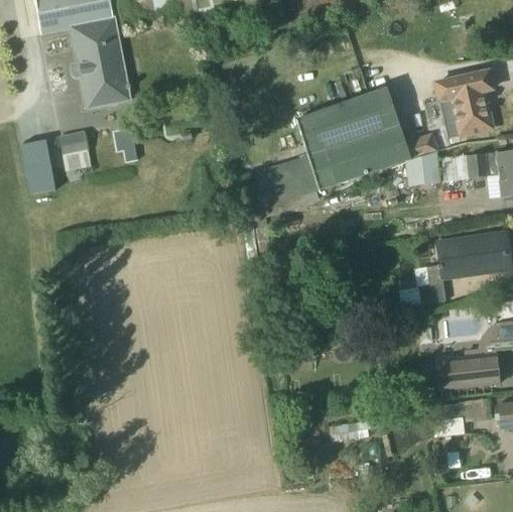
[(35,0),(42,32),(72,26),(88,108),(132,100),(116,17),(112,0),(35,0)]
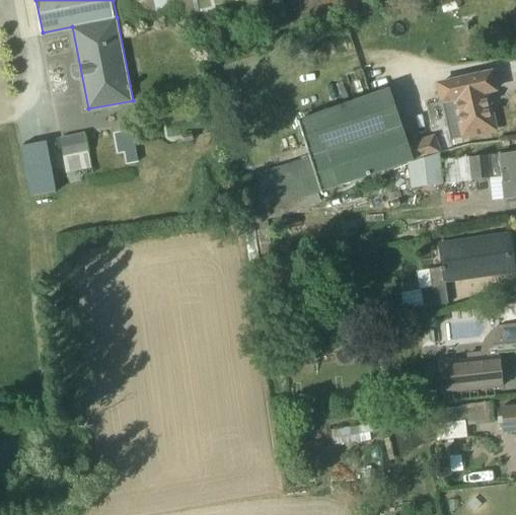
[(121,0),(126,27),(201,14),(199,0),(121,0)]
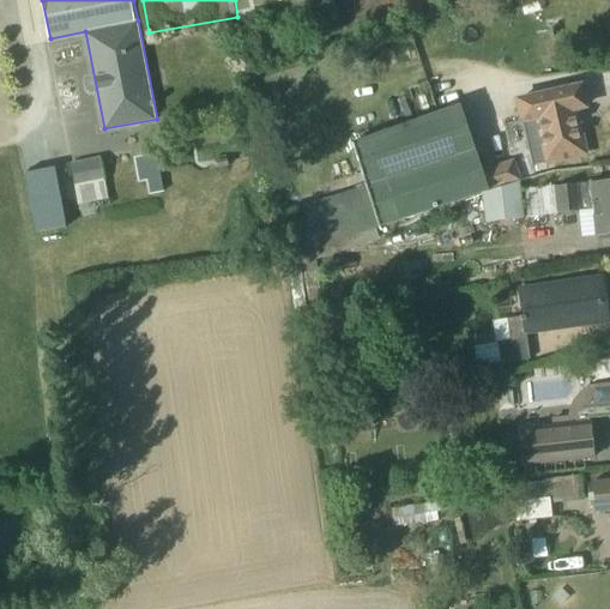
[(583,90),(519,103),(525,128),(539,125),(548,168),(591,160),(581,116),(587,115),(583,90)]
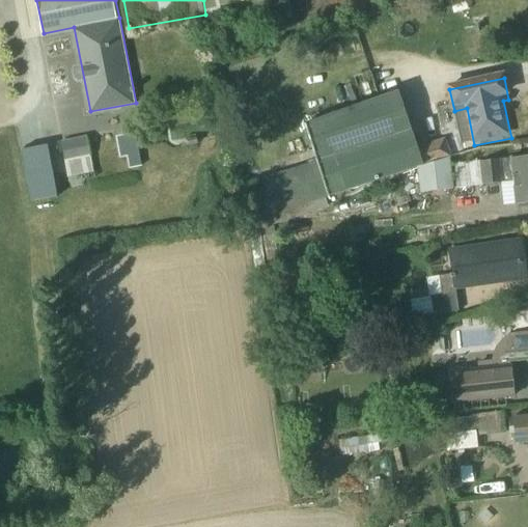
[(422,165),(423,164),(417,145),(398,89),(306,122),(316,159),(244,182),(249,219),(260,218),(422,165)]
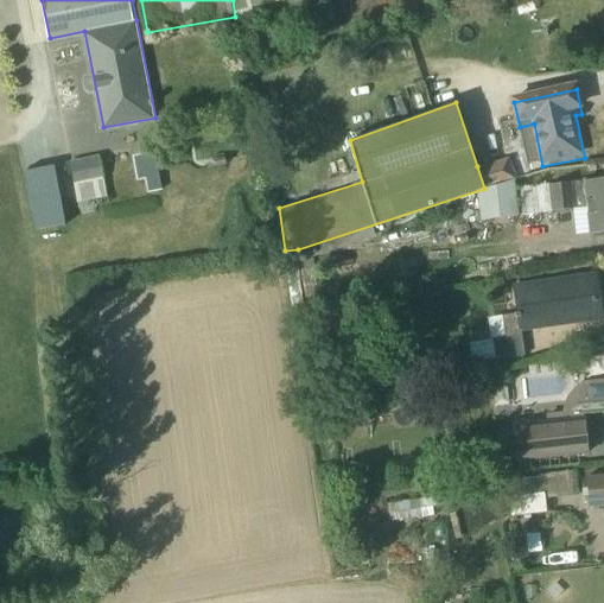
[(75,182),(106,176),(101,153),(71,159),(75,182)]
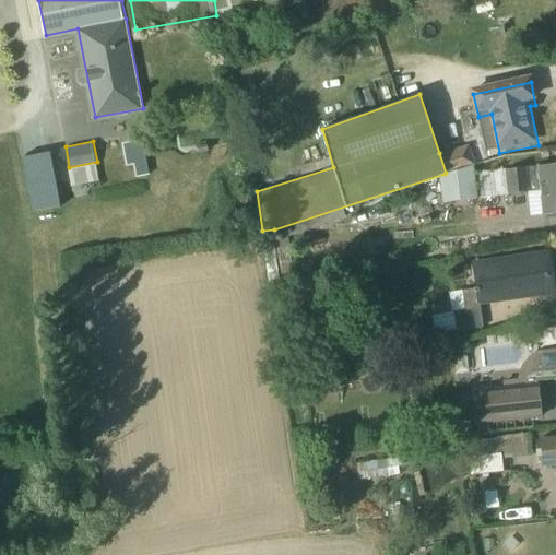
[(470,143),(439,153),(446,173),(476,163),(470,143)]
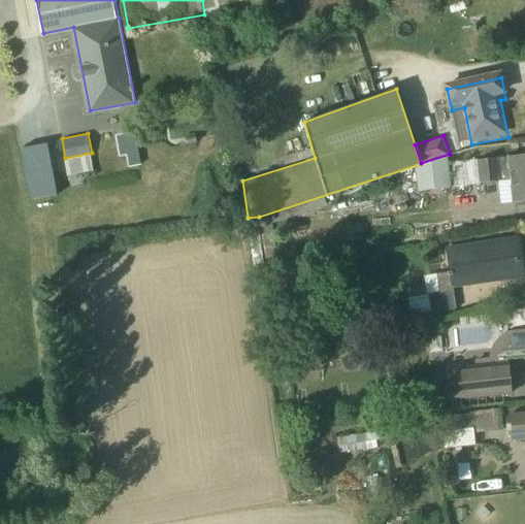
[(47,143),(21,148),(31,199),(57,194),(47,143)]
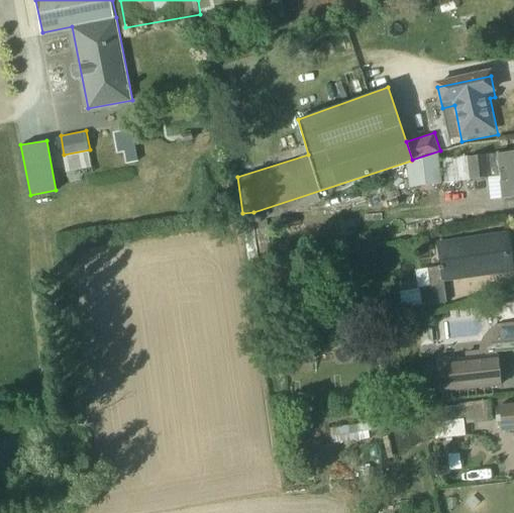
[(90,149),(64,155),(67,171),(93,166),(90,149)]
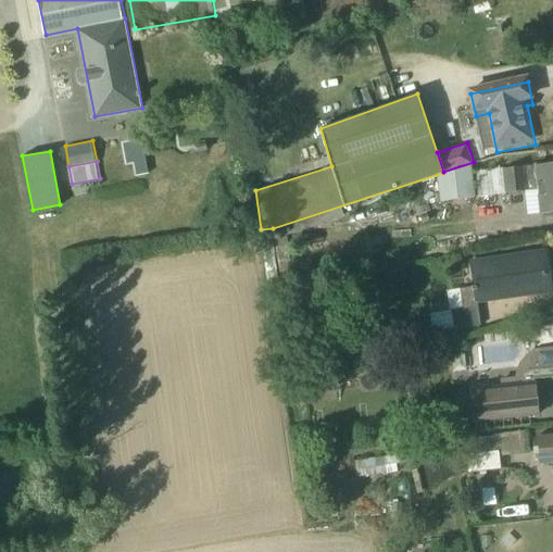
[(552,161),(475,170),(477,195),(537,188),(540,212),(542,212),(543,215),(552,214),(552,161)]
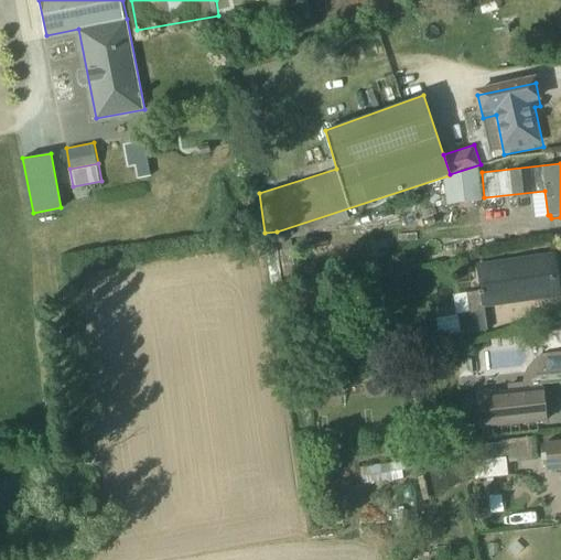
[(444,176),(448,203),(482,197),(477,165),(449,175),(444,176)]
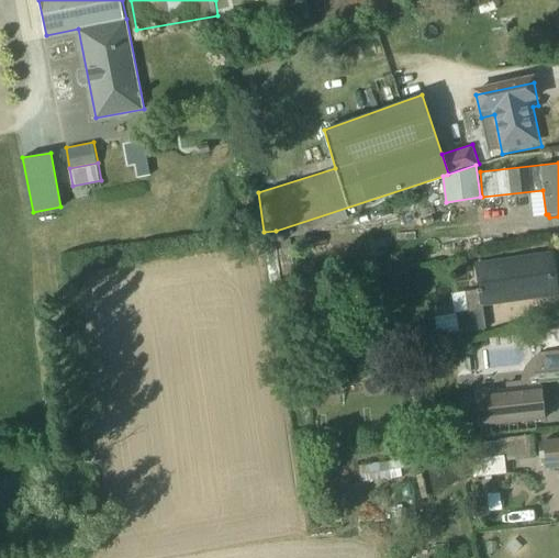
[(557,291),(551,254),(550,254),(474,264),(478,289),(453,293),(456,311),(436,315),(438,334),(485,327),(483,302),(557,292),(557,291)]
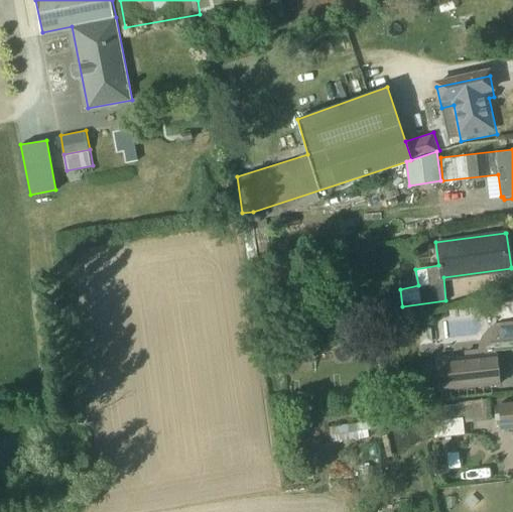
[(512,339),(487,343),(488,349),(512,346),(512,339)]
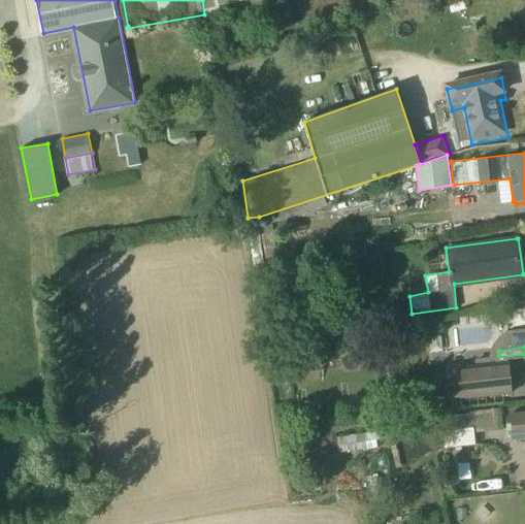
[(513,393),(510,361),(447,367),(450,399),(513,393)]
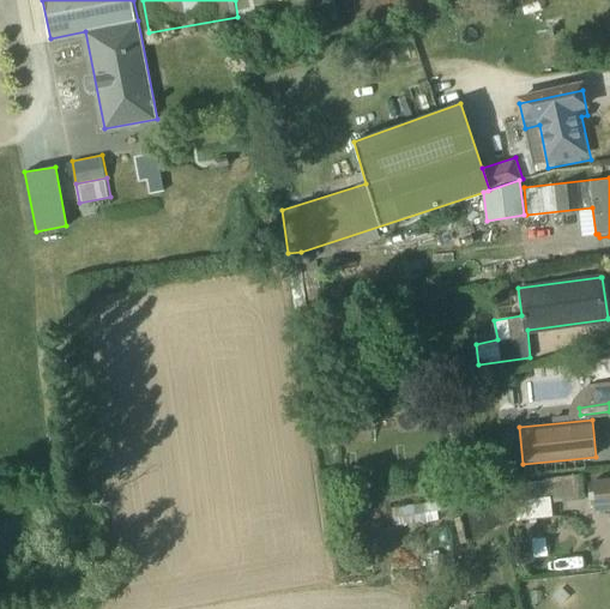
[(513,500),(515,519),(553,516),(551,500),(585,498),(584,475),(547,477),(547,478),(515,482),(518,499),(513,500)]
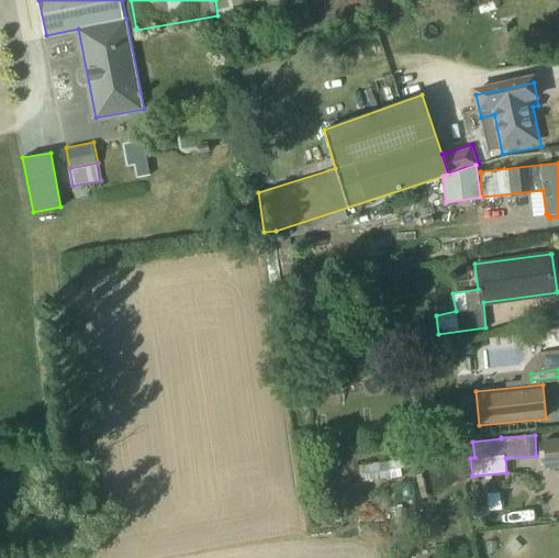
[(558,438),(543,441),(546,467),(558,466),(558,438)]
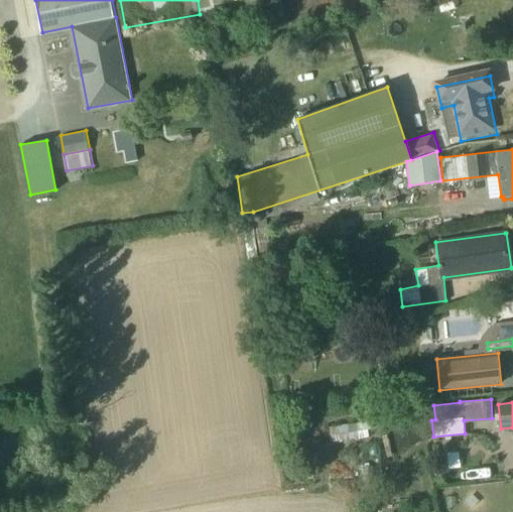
[(377,419),(330,424),(331,441),(370,437),(369,428),(378,427),(377,419)]
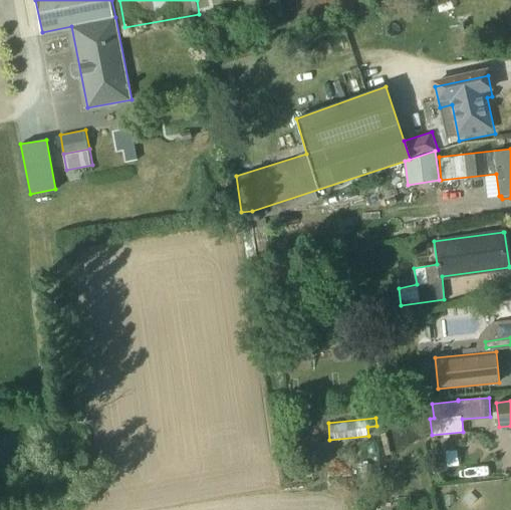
[(381,462),(367,463),(368,480),(382,480),(381,462)]
